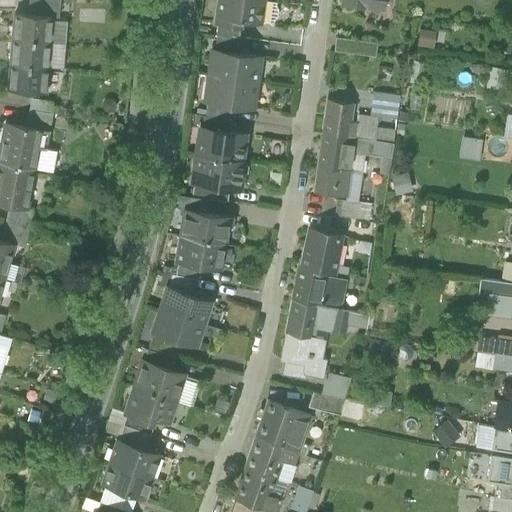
[(58,19),(60,0),(29,0),(28,14),(51,15),(51,19),(58,19)]
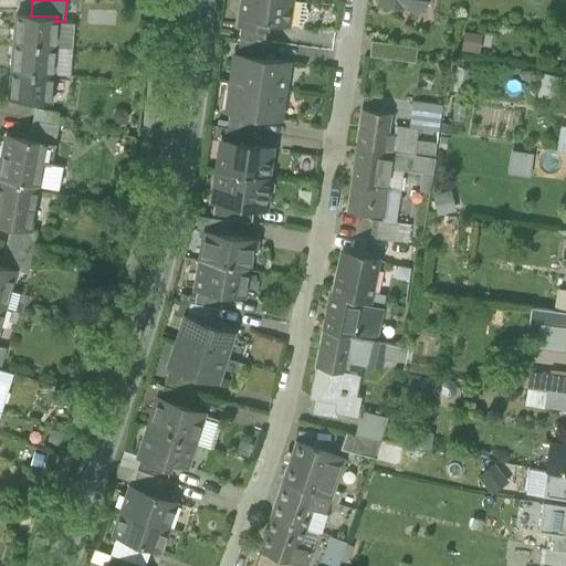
[(287,24),(287,23),(291,0),(241,0),(239,24),(241,25),(264,28),(265,22),(287,24)]
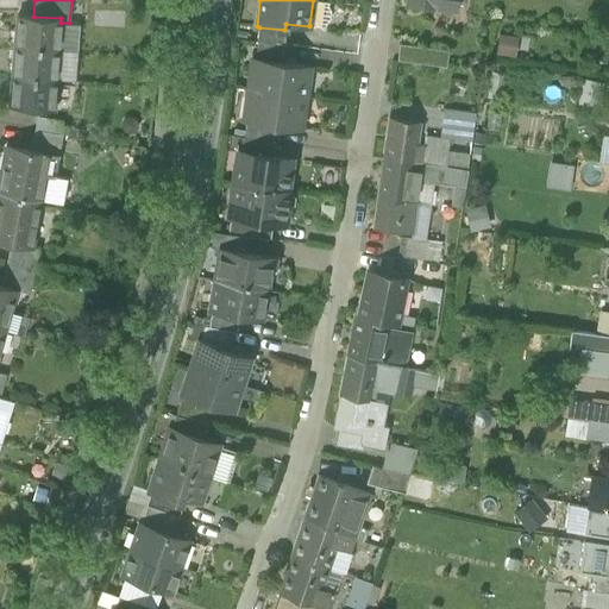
[(330,1),(324,0),(313,0),(309,25),(326,27),(326,23),(331,19),(332,10),(330,5),(330,1)]
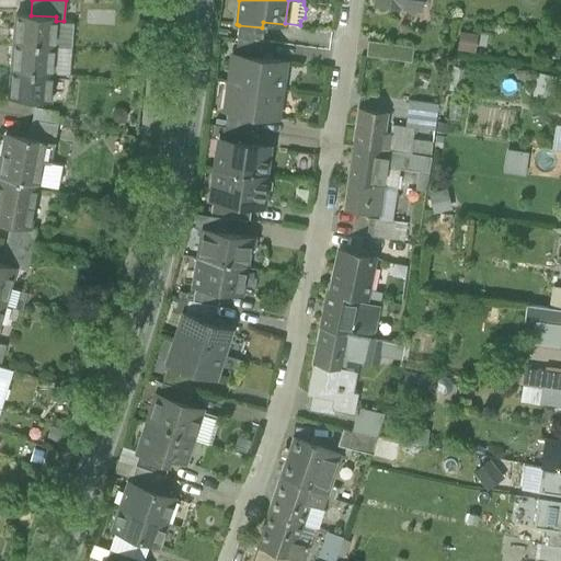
[(421,0),(373,0),(373,2),(420,9),(421,0)]
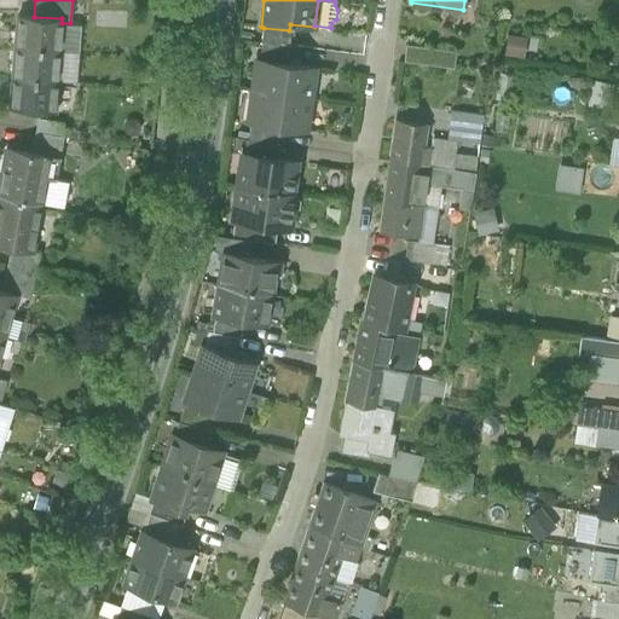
[(16,46),(59,50),(62,23),(62,18),(34,17),(18,15),(16,46)]
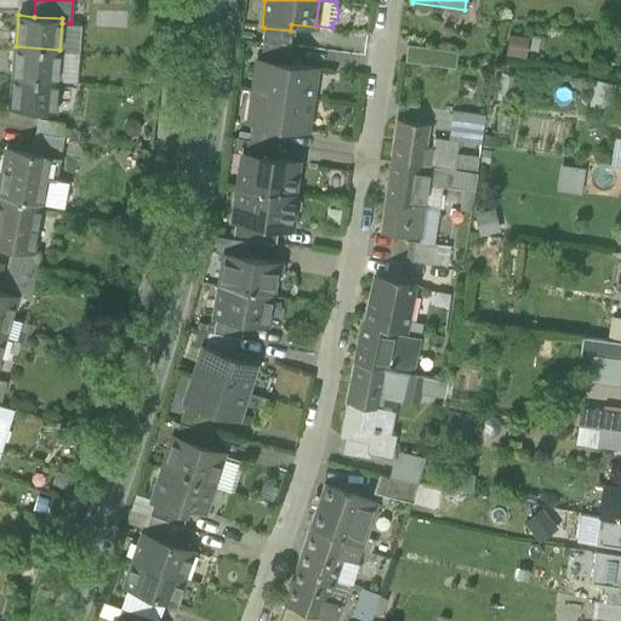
[(70,23),(62,23),(60,50),(79,52),(81,24),(70,23)]
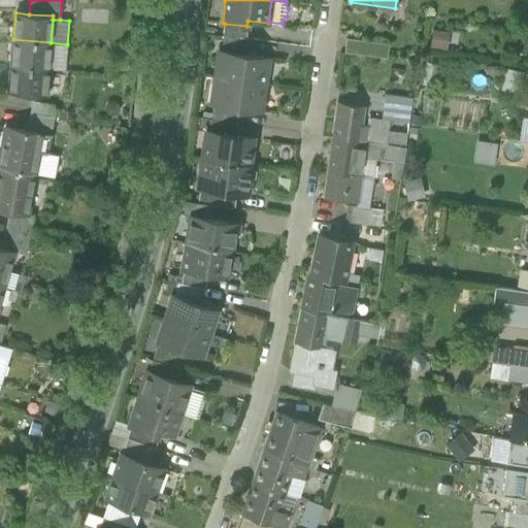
[(223,34),(246,38),(249,27),(246,26),(225,24),(223,34)]
